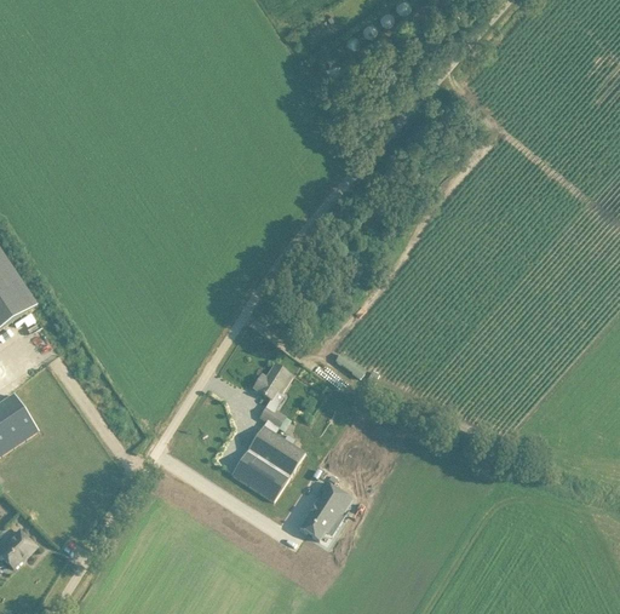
[(396,0),(396,4),(399,9),(403,10),(408,9),(412,5),(412,0),(396,0)]
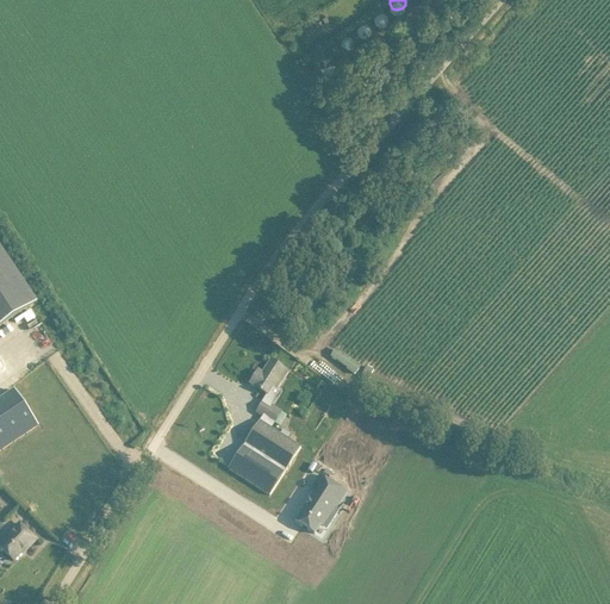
[(383,5),(378,6),(374,11),(374,16),(377,19),(381,22),(386,20),(390,16),(390,11),(386,7),(383,5)]
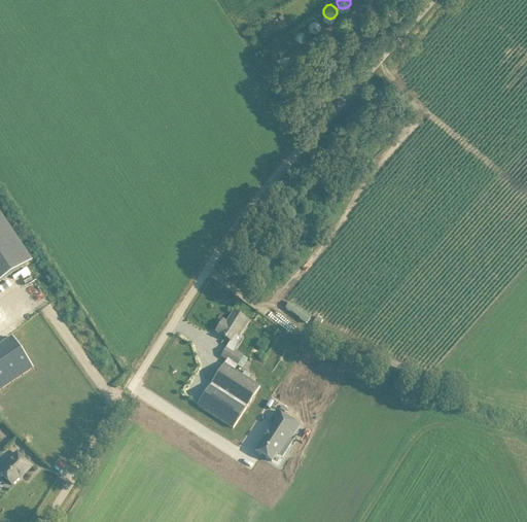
[(315,14),(311,15),(309,19),(308,23),(311,27),(315,28),(319,27),(321,24),(322,20),(319,15),(315,14)]
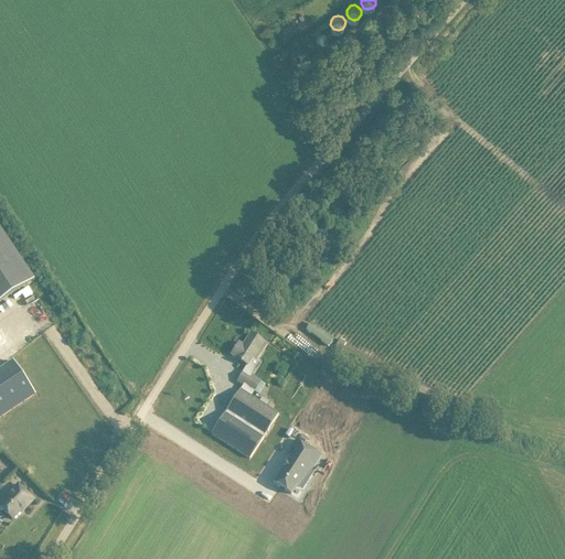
[(321,30),(317,31),(315,35),(315,40),(317,43),(321,45),(326,43),(329,40),(329,35),(326,31),(321,30)]
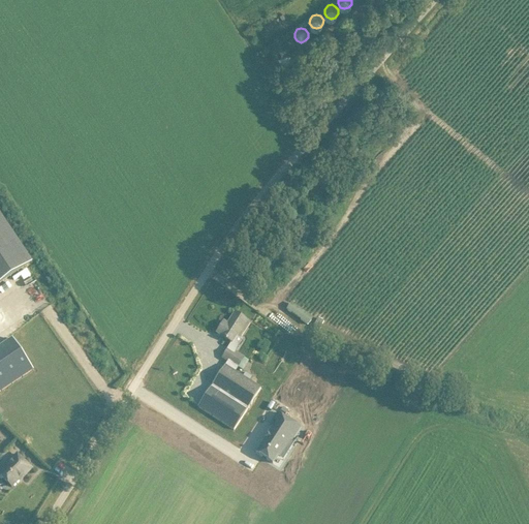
[(280,53),(279,59),(284,63),(290,62),(293,57),(291,51),(285,49),(280,53)]
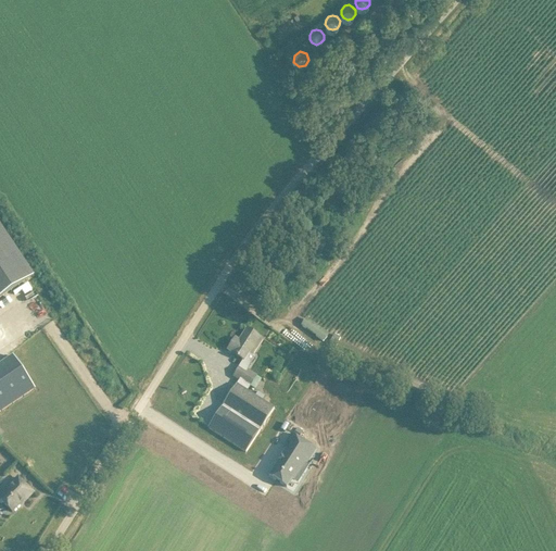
[(0,221),(0,293),(34,271),(0,221)]
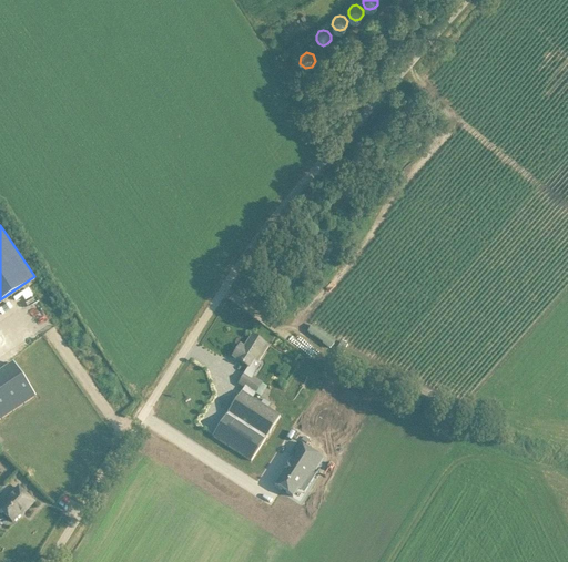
[(239,379),(261,392),(267,382),(262,380),(263,378),(253,371),(261,359),(259,358),(269,341),(252,330),(244,343),(245,344),(243,347),(237,344),(233,353),(242,358),(241,358),(243,359),(250,363),(239,379)]
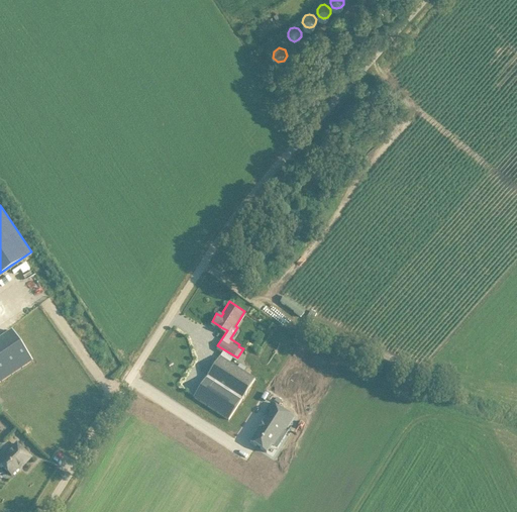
[(0,379),(32,357),(12,326),(0,334),(0,379)]
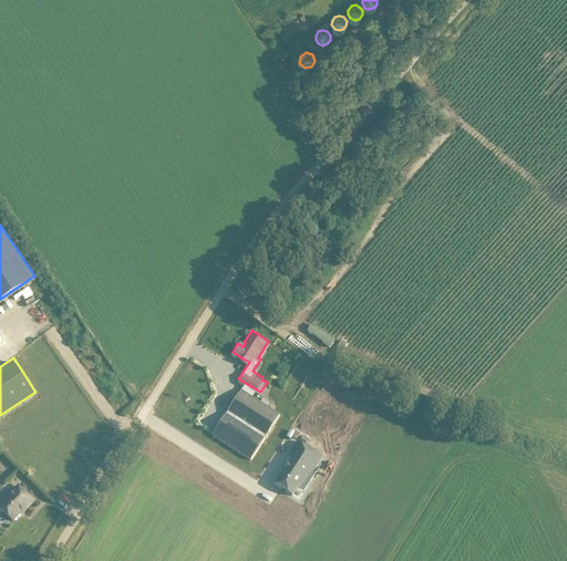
[(279,411),(241,386),(227,409),(265,434),(279,411)]
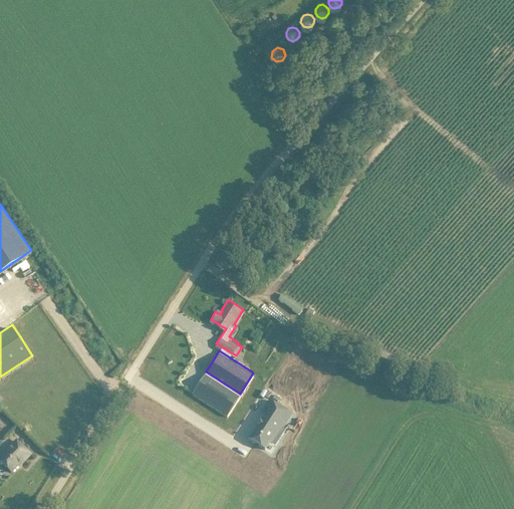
[(240,394),(206,371),(193,392),(227,414),(240,394)]
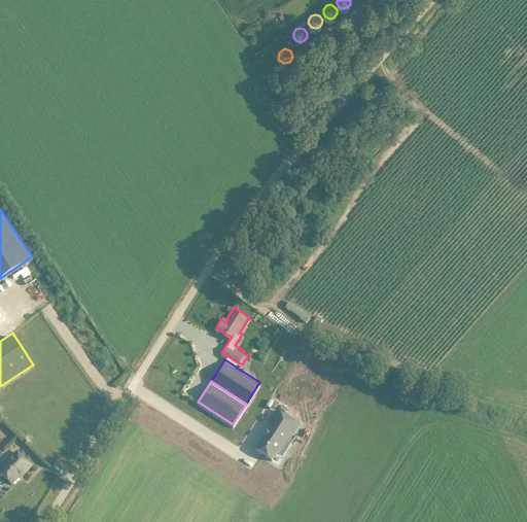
[(261,422),(246,446),(262,457),(272,442),(270,441),(276,432),(281,436),(290,421),(267,406),(261,414),(268,417),(264,423),(261,422)]
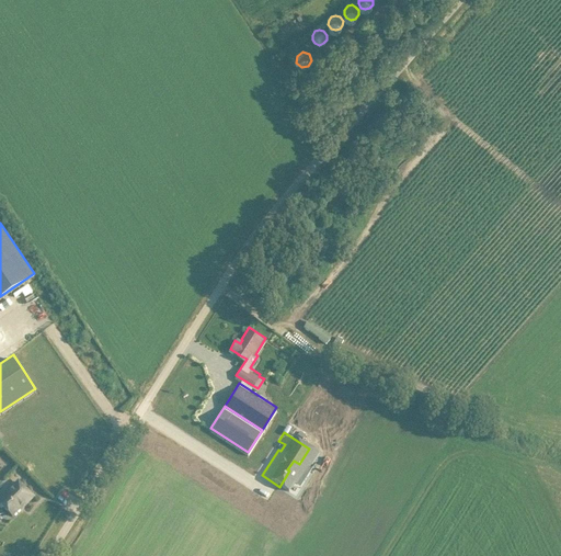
[(7,490),(0,497),(0,499),(12,511),(24,499),(25,500),(33,492),(18,477),(6,489),(7,490)]
